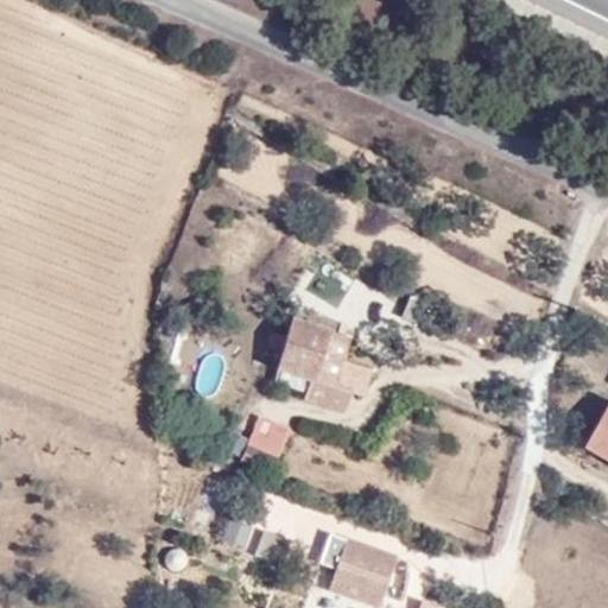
[(373,397),(381,374),(356,365),(361,346),(292,322),(287,339),(272,334),(266,350),(282,355),(279,363),(305,373),(308,365),(329,372),(327,381),(362,393),(373,397)]
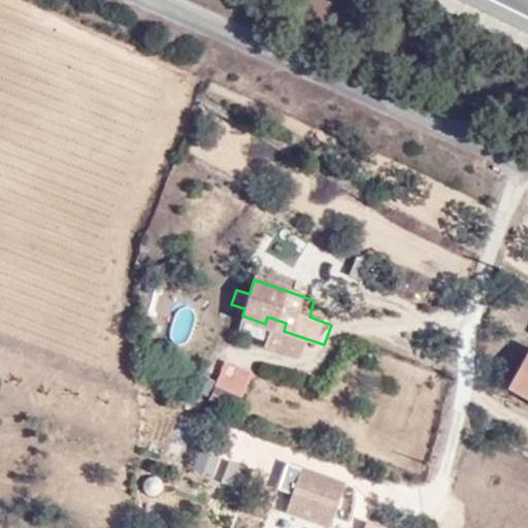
[(315,341),(284,331),(271,326),(265,345),(307,361),(315,341)]
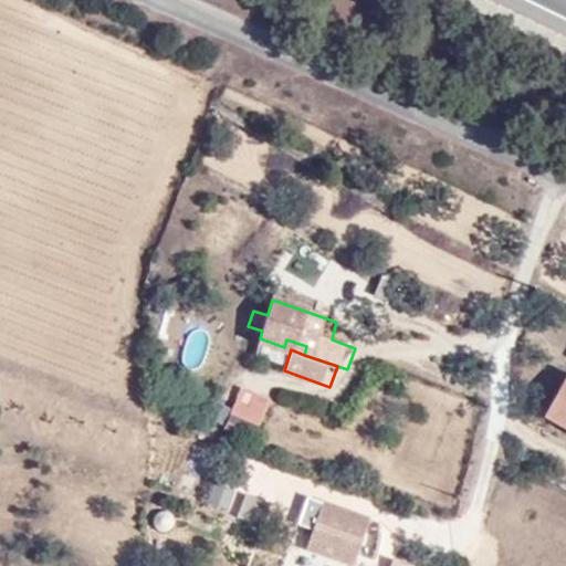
[(237,387),(228,415),(252,422),(261,425),(270,398),(237,387)]
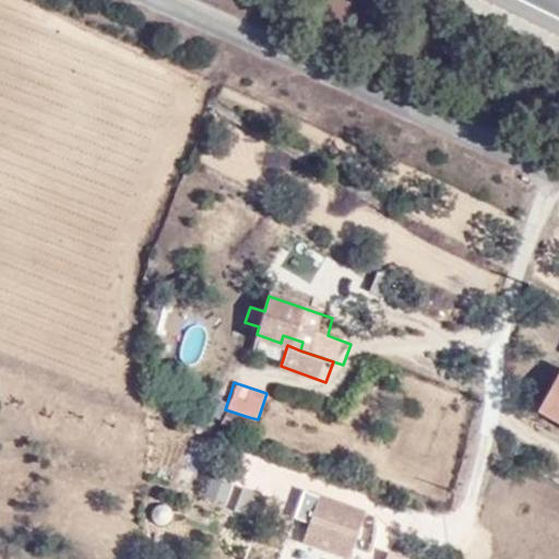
[(558,390),(546,415),(558,421),(558,390)]
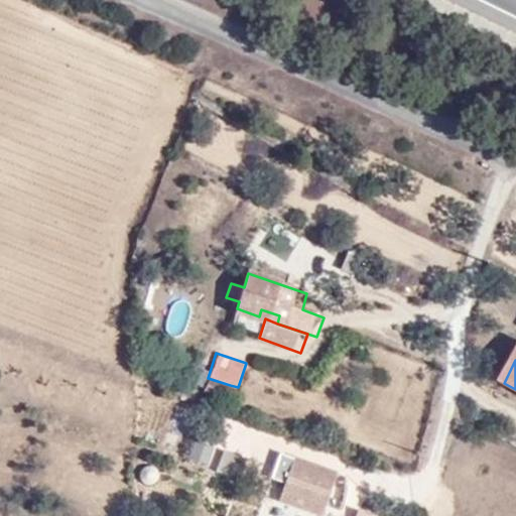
[(208,378),(203,393),(225,401),(230,385),(208,378)]
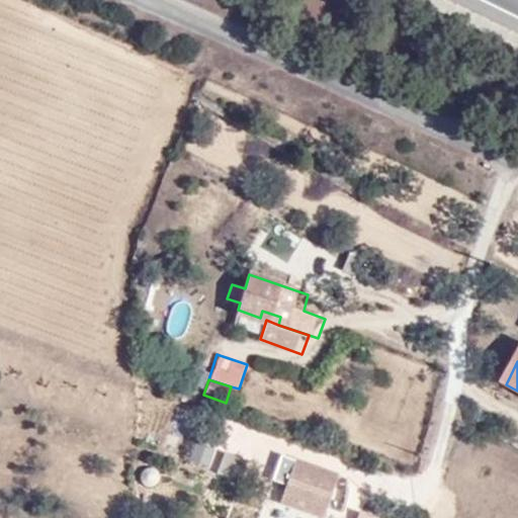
[(223,451),(216,472),(235,479),(242,457),(223,451)]
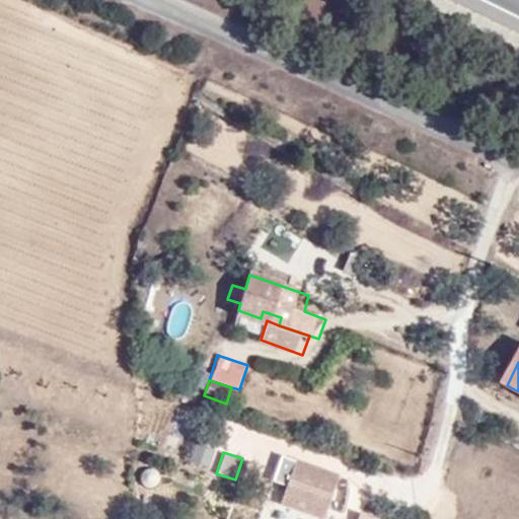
[(314,518),(326,518),(342,479),(297,464),(280,506),(314,518)]
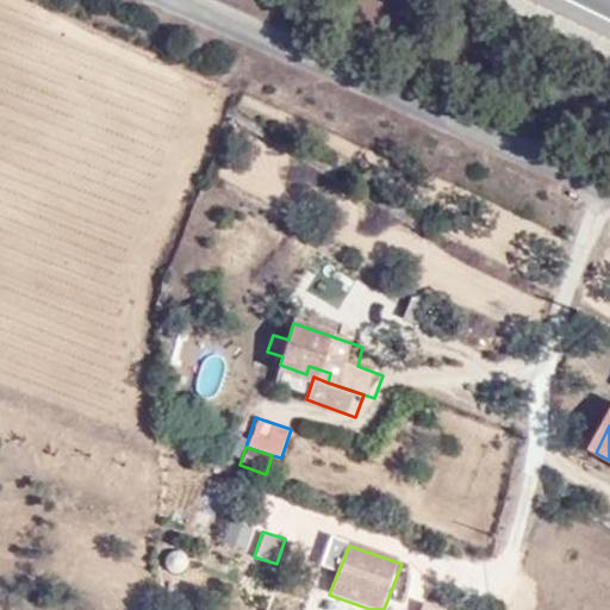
All buildings are outlined.
